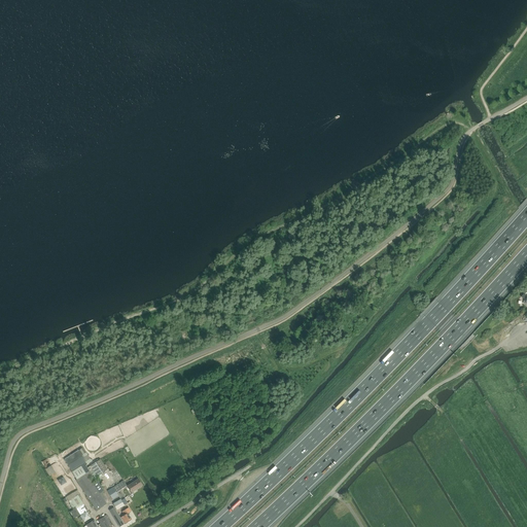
[(78,450),(64,459),(77,480),(90,471),(88,467),(85,464),(86,463),(83,459),(84,459),(82,455),(79,450),(78,450)]
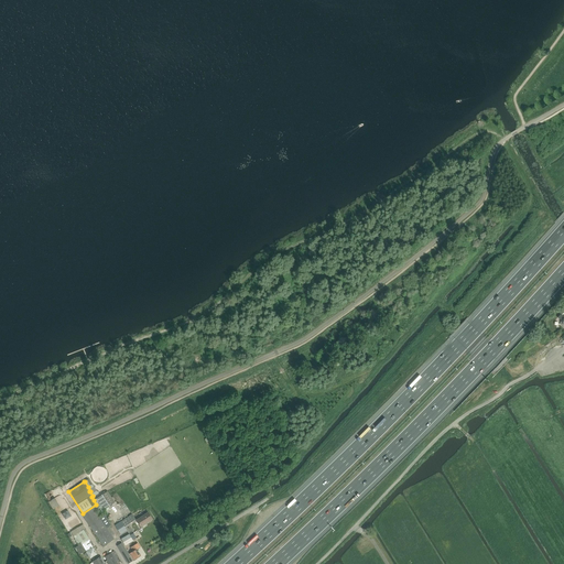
[(93,485),(88,487),(90,491),(89,491),(93,496),(94,497),(99,494),(97,490),(97,491),(93,484),(93,485)]
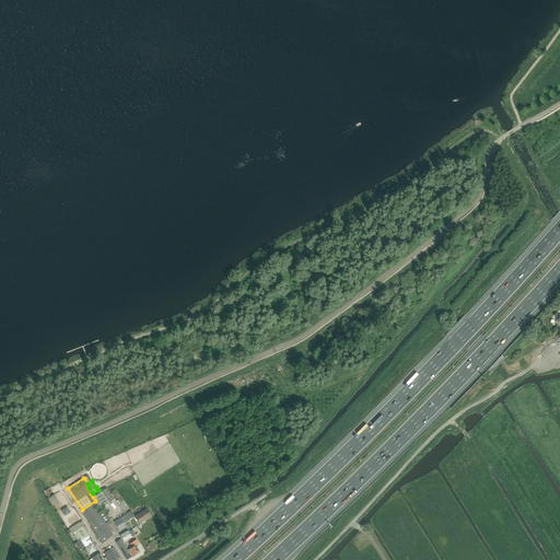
[(95,496),(93,497),(95,501),(98,504),(102,508),(104,506),(107,503),(109,502),(114,499),(107,488),(96,496),(95,496)]
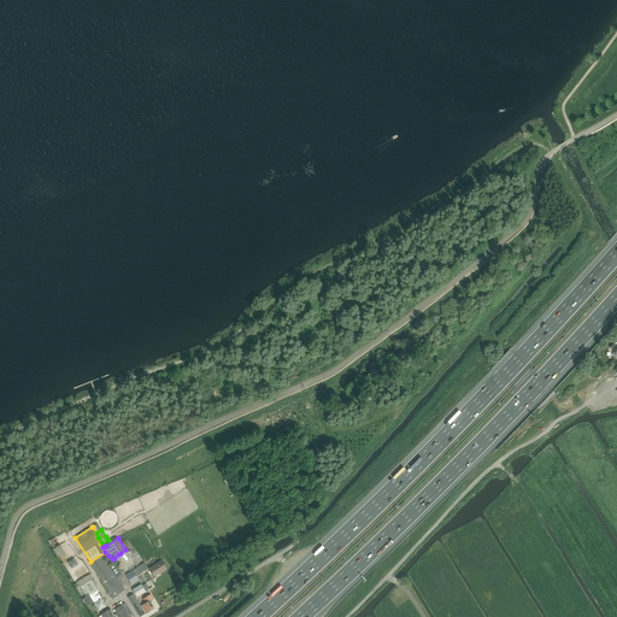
[(58,557),(65,553),(60,545),(53,548),(58,557)]
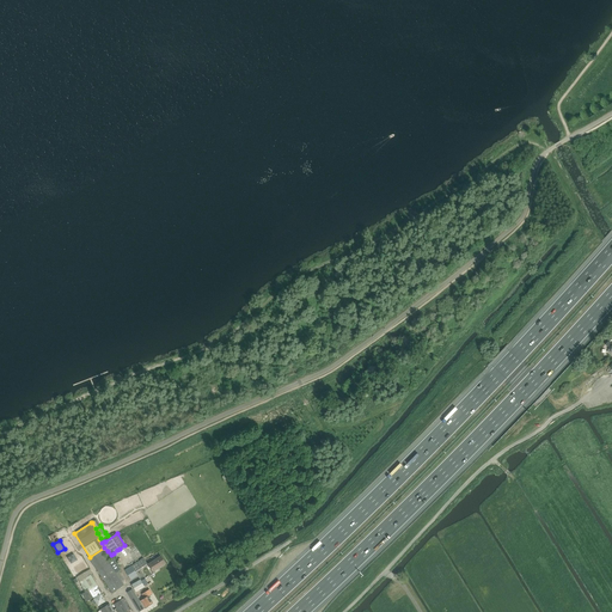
[(90,557),(89,557),(112,593),(124,586),(122,581),(124,580),(120,571),(121,570),(114,558),(109,562),(105,556),(109,554),(108,551),(104,548),(90,557)]
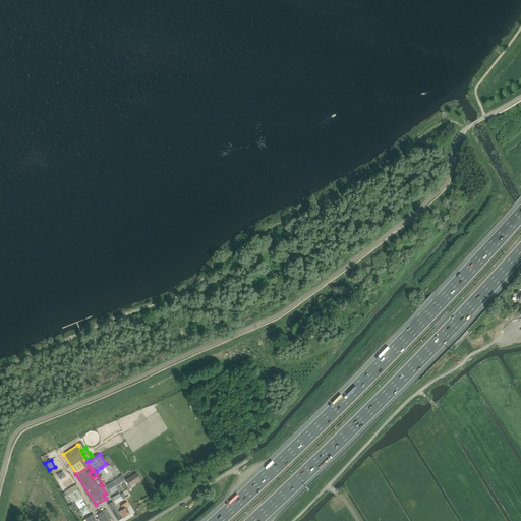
[(130,486),(141,479),(136,473),(126,480),(130,486)]
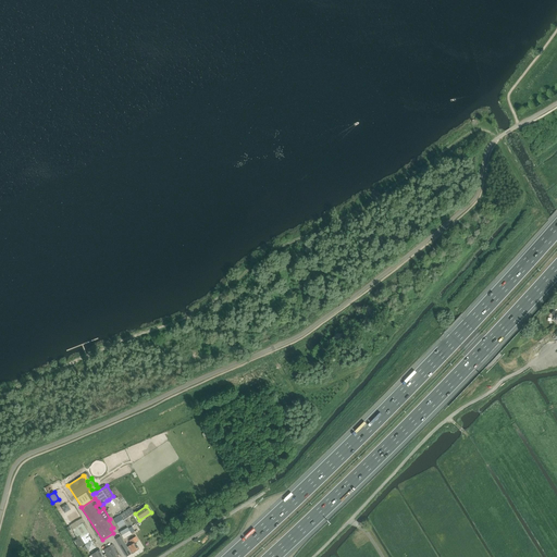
[(134,514),(131,508),(113,519),(120,528),(125,523),(123,520),(134,514)]
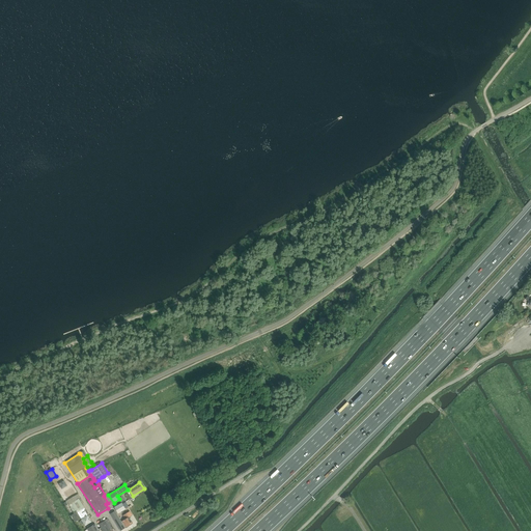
[(81,519),(87,515),(84,510),(85,509),(79,499),(70,505),(74,512),(76,511),(81,519)]
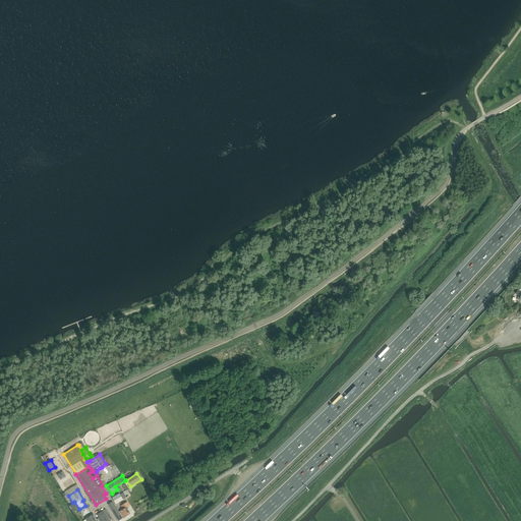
[(123,499),(126,497),(123,493),(120,495),(119,494),(112,498),(116,504),(123,500),(123,499)]
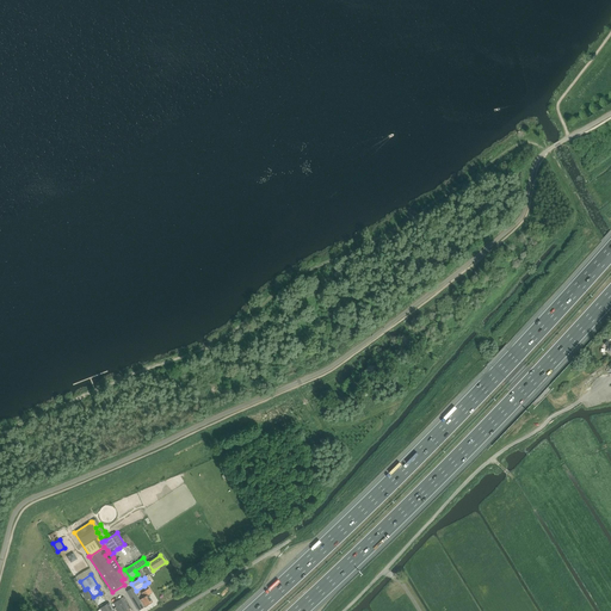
[(143,608),(140,600),(133,588),(128,592),(139,610),(143,608)]
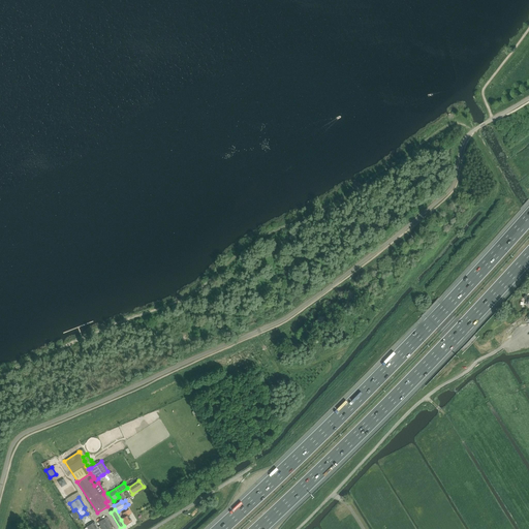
[(128,516),(132,514),(129,509),(123,514),(125,517),(121,520),(124,526),(132,522),(128,516)]
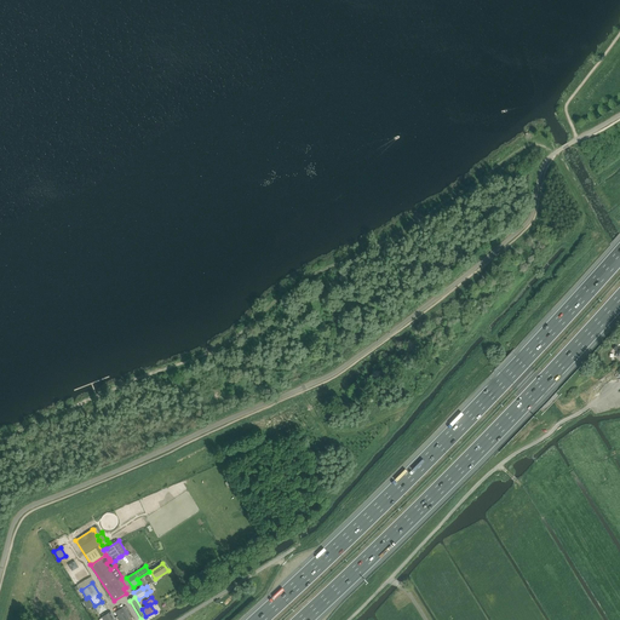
[(103,602),(95,607),(96,608),(98,612),(99,614),(107,609),(103,602)]
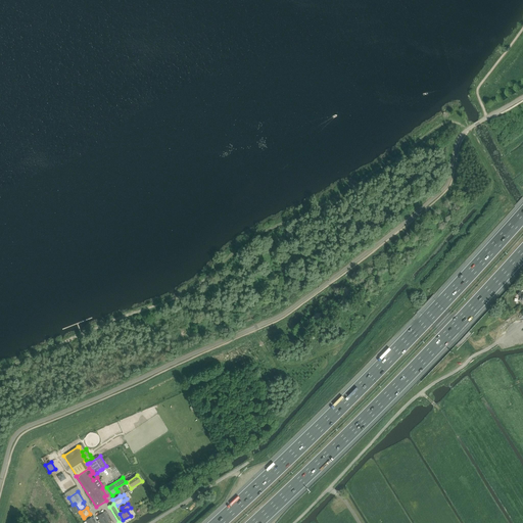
[(109,522),(108,521),(111,519),(106,511),(97,516),(101,522),(109,522)]
